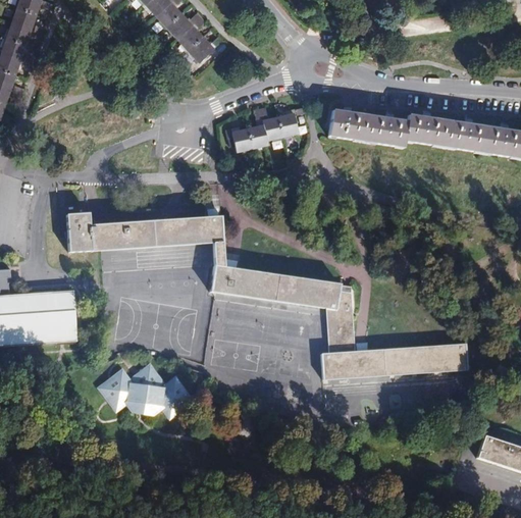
[(47,5),(49,0),(15,0),(0,40),(0,117),(6,120),(9,112),(0,108),(0,105),(1,103),(3,97),(5,92),(14,95),(19,84),(9,80),(11,73),(13,68),(15,62),(25,66),(31,52),(20,49),(22,43),(24,37),(27,31),(37,34),(41,23),(31,19),(33,13),(35,7),(38,1),(47,5)]
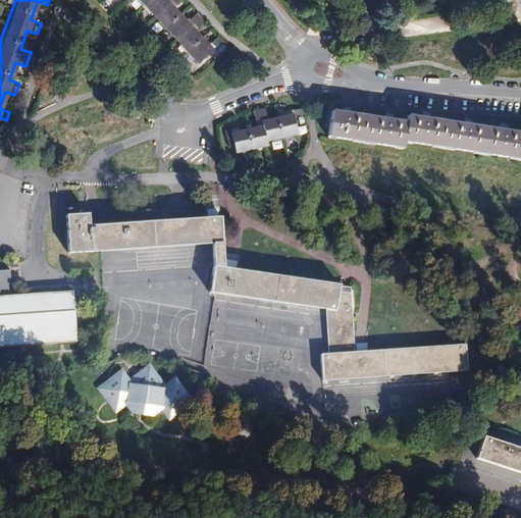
[(141,0),(195,58),(217,38),(214,34),(206,41),(193,26),(200,18),(193,11),(186,17),(172,3),(175,0),(141,0)]
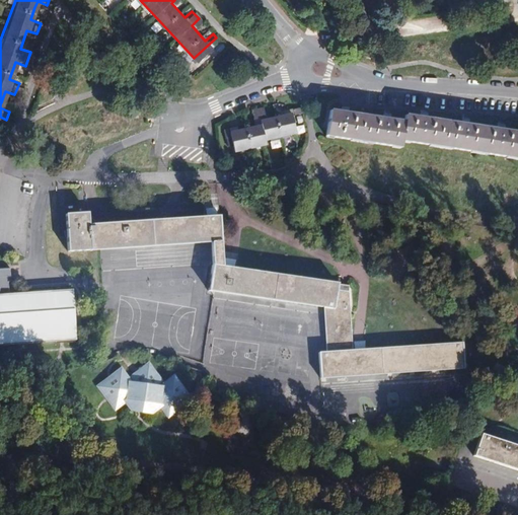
[(300,107),(298,99),(281,103),(282,109),(276,111),(270,113),(264,114),(261,102),(250,105),(253,120),(244,122),(235,124),(227,126),(226,123),(219,125),(221,134),(227,133),(230,146),(264,138),(263,134),(293,127),(289,111),(300,107)]
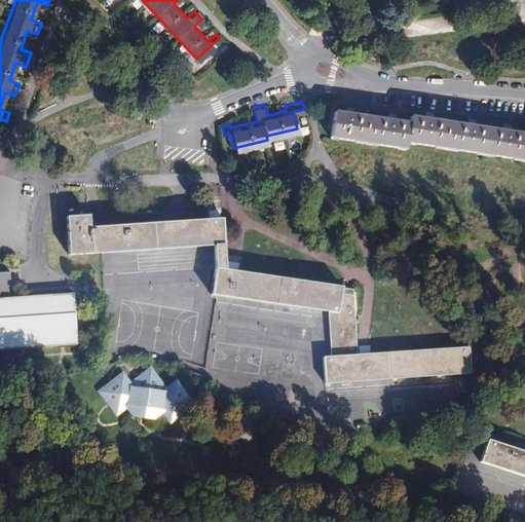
[(341,107),(334,106),(331,105),(327,131),(403,143),(404,137),(524,155),(524,131),(507,128),(497,126),(470,122),(460,120),(426,115),(416,113),(407,112),(406,117),(386,114),(378,113),(341,107)]
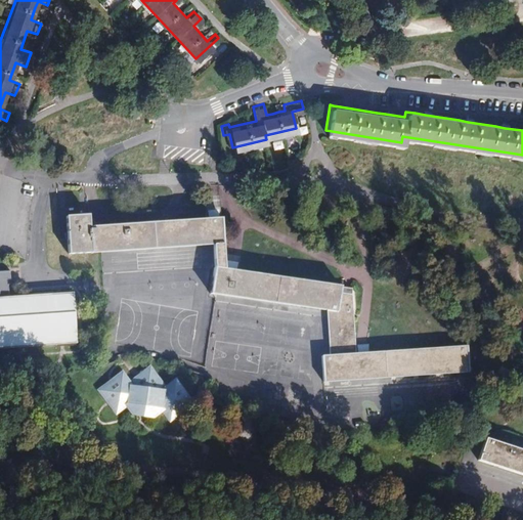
[(417,106),(415,113),(425,115),(426,107),(421,106),(417,106)]
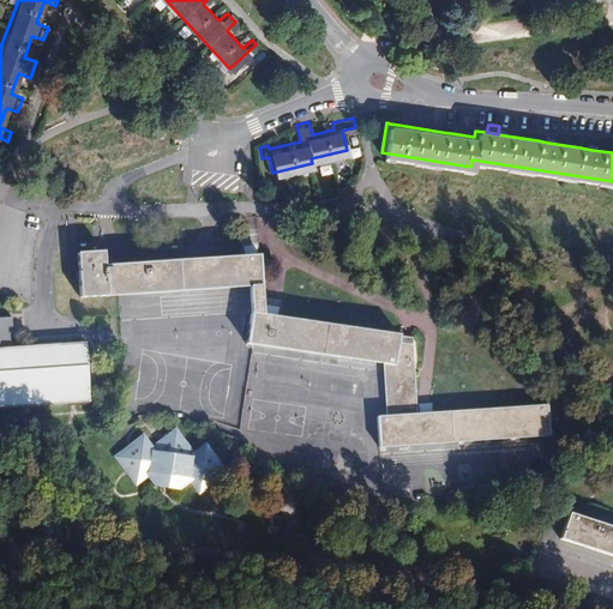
[(104,251),(79,251),(80,294),(250,283),(253,311),(248,341),(383,361),(388,412),(377,414),(379,444),(551,433),(548,403),(424,410),(419,411),(412,335),(398,332),(271,313),(265,313),(259,253),(106,264),(104,251)]
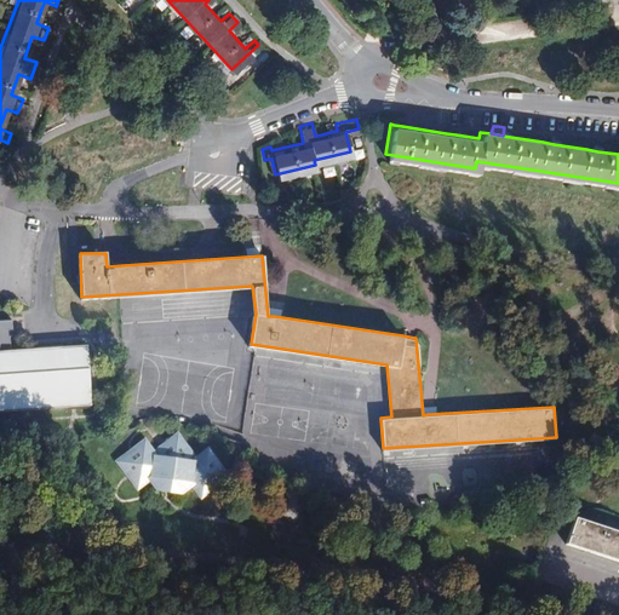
[(3,409),(4,409),(91,401),(87,340),(11,346),(9,319),(0,319),(0,395),(3,409)]
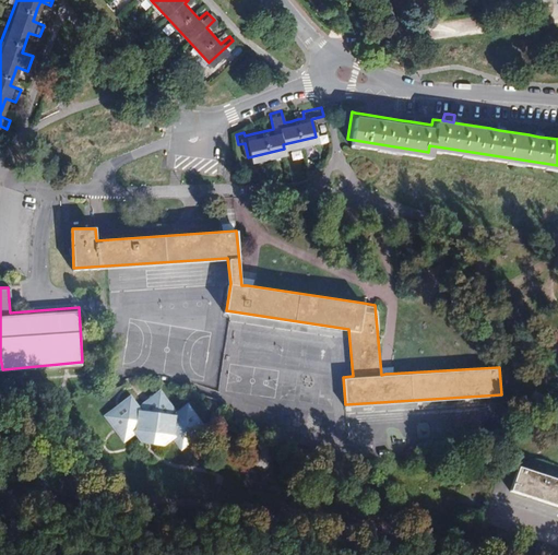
[(108,411),(127,433),(133,426),(143,436),(166,438),(175,430),(183,440),(206,421),(188,399),(176,406),(159,389),(137,406),(128,396),(108,411)]
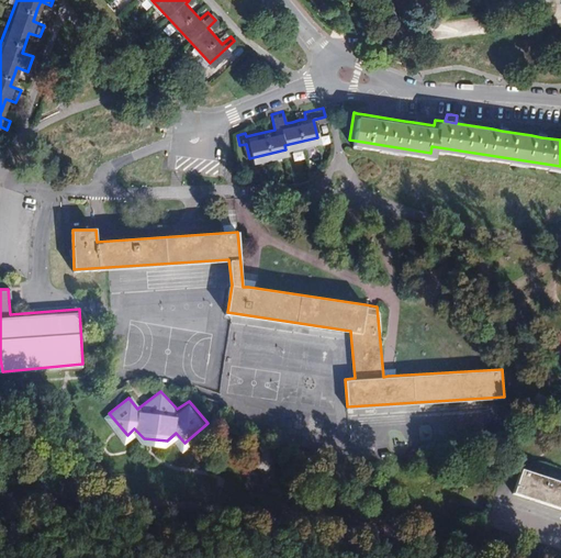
[(560,475),(517,461),(507,492),(560,509),(560,475)]
